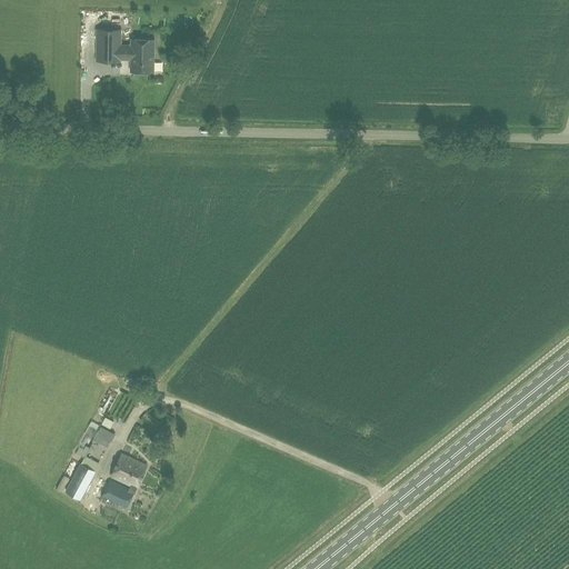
[(120,31),(97,30),(96,62),(120,62),(120,57),(131,57),(130,72),(152,72),(153,39),(133,39),(132,49),(120,48),(120,31)]
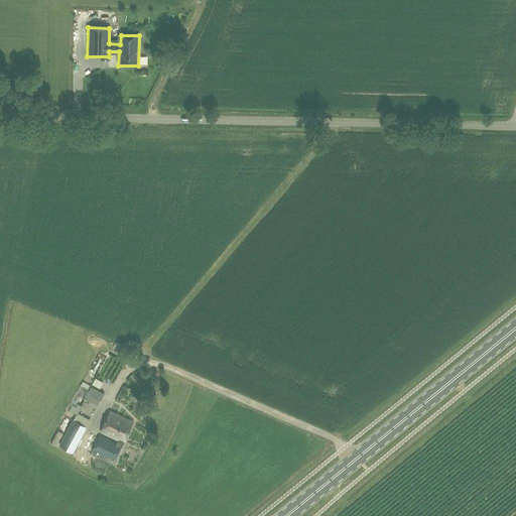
[(102,403),(106,391),(94,386),(89,398),(102,403)]
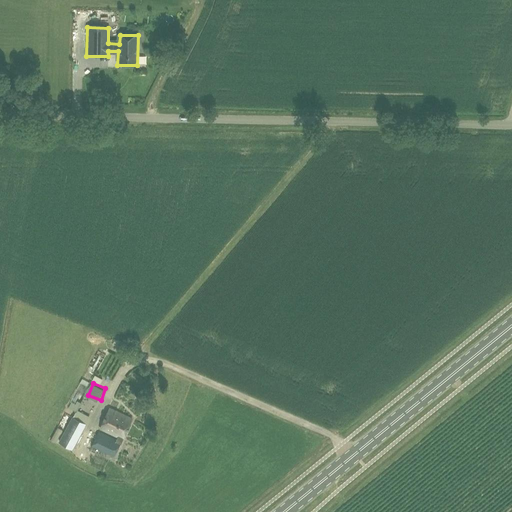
[(109,409),(100,429),(119,437),(123,439),(132,419),(109,409)]
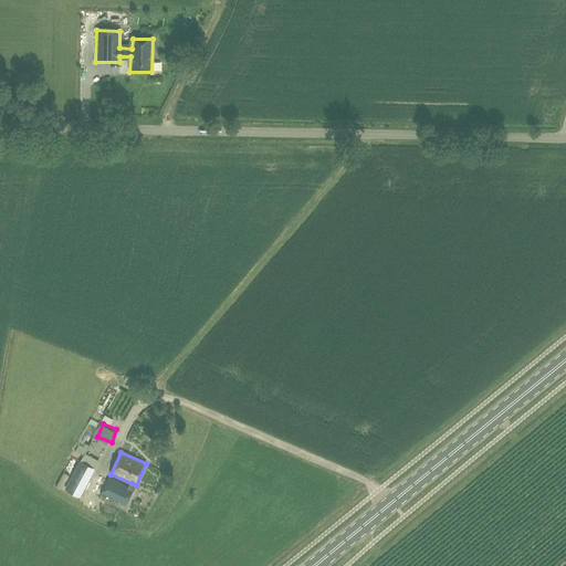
[(95,469),(81,461),(65,489),(81,498),(95,469)]
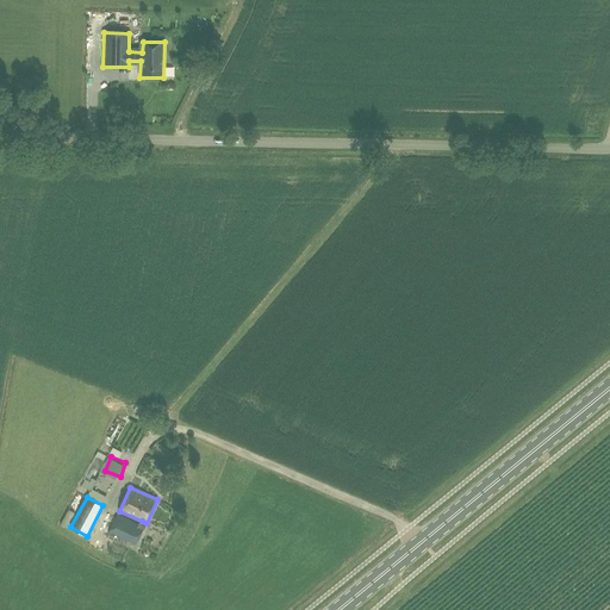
[(137,546),(147,523),(142,521),(139,524),(118,515),(110,534),(137,546)]
